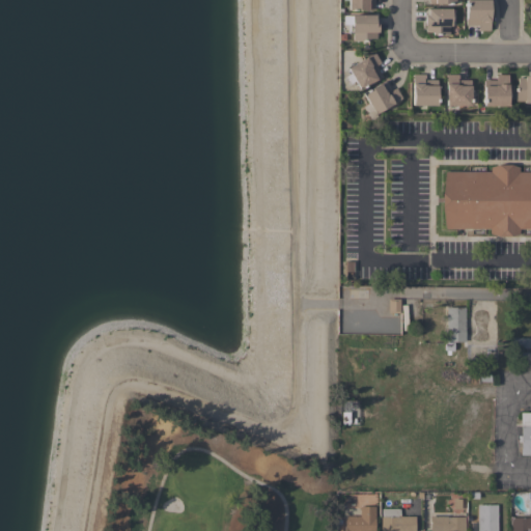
[(372,0),(372,9),(347,9),(347,0),(372,0)]
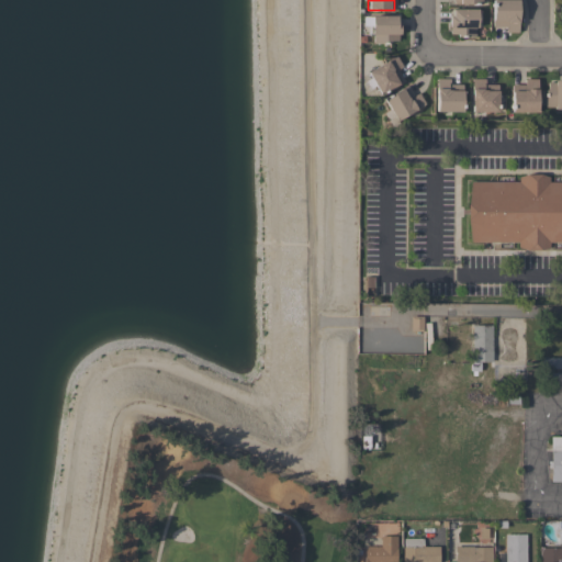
[(517,0),(517,32),(505,32),(505,26),(492,26),(492,3),(493,3),(493,0),(517,0)]
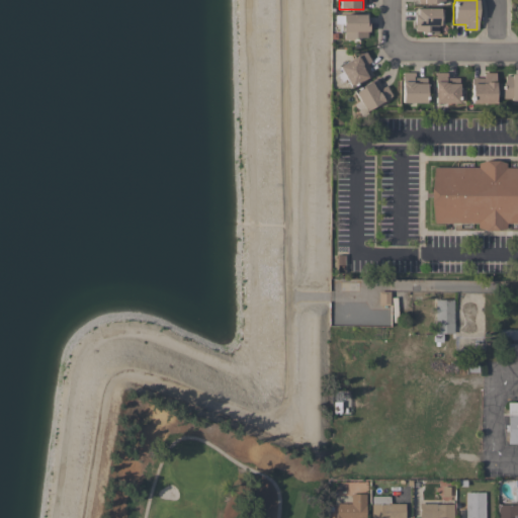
[(438,8),(438,25),(437,25),(437,33),(421,33),(421,30),(414,30),(414,24),(413,24),(413,14),(415,14),(415,8),(438,8)]
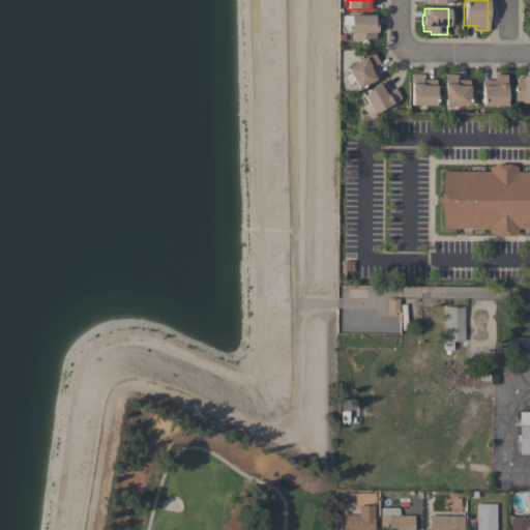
[(373,15),(373,21),(376,21),(376,32),(374,32),(375,38),(367,38),(367,40),(351,40),(351,32),(350,32),(350,15),(373,15)]
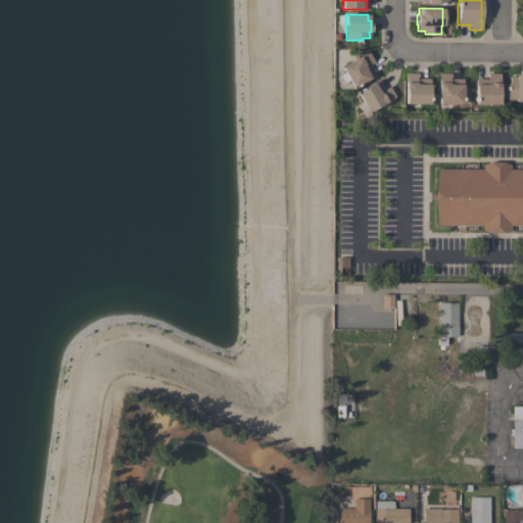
[(368,51),(374,61),(369,64),(375,75),(352,88),(340,67),(368,51)]
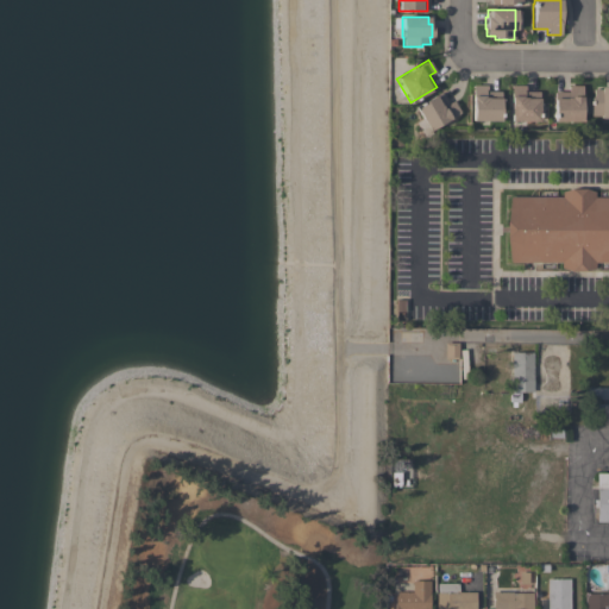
[(472,120),(472,85),(485,85),(485,90),(500,90),(500,120),(472,120)]
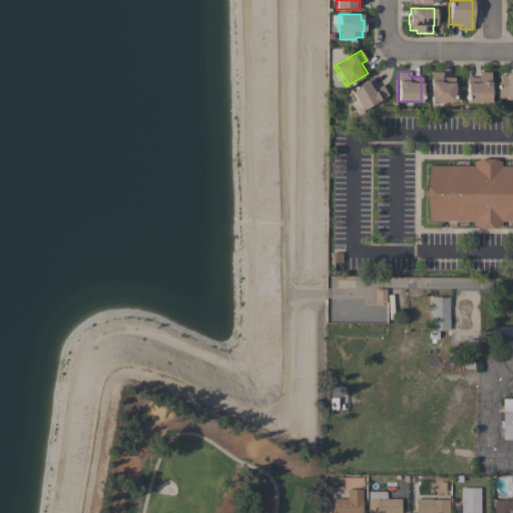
[(430,102),(430,71),(441,71),(441,77),(453,77),(453,102),(430,102)]
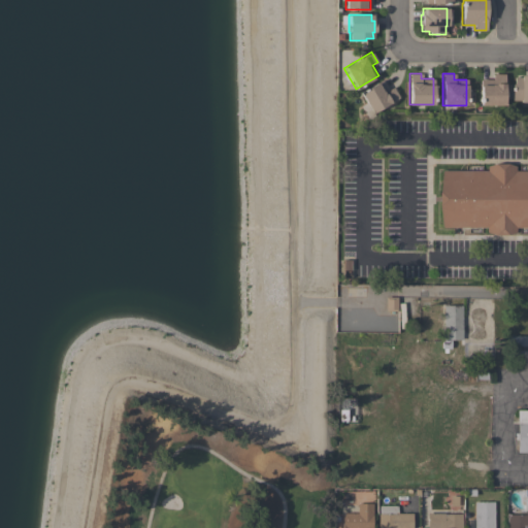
[(503,105),(480,105),(480,78),(492,79),(492,73),(504,73),(503,105)]
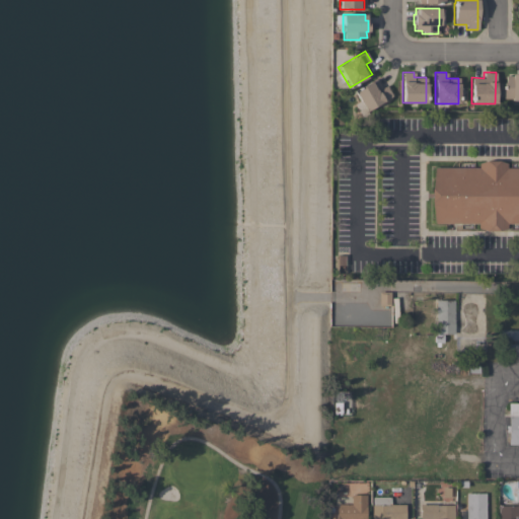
[(518,100),(511,100),(511,98),(503,98),(503,82),(505,82),(505,75),(510,75),(510,74),(518,74),(518,100)]
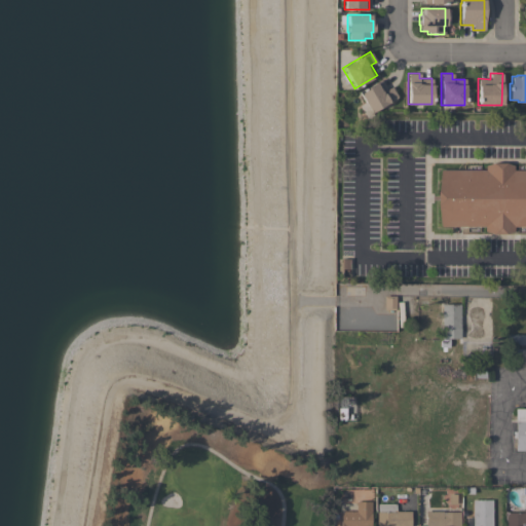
[(370,112),(359,92),(380,79),(386,89),(390,86),(397,97),(370,112)]
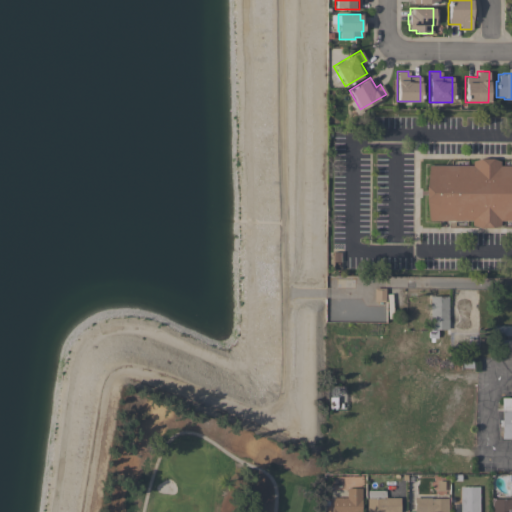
[(471,165),(471,161),(479,158),(492,159),(499,161),(499,166),(511,166),(511,220),(499,220),(499,225),(491,227),(479,228),(471,225),(471,220),(428,220),(423,198),(424,185),(428,165),(471,165)]
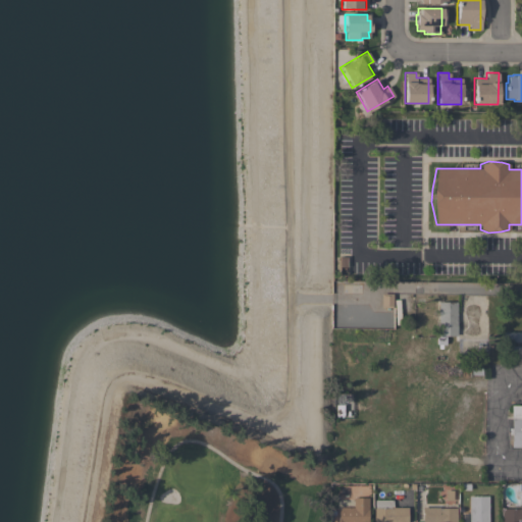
[(380,294),(393,294),(392,308),(380,308),(380,294)]
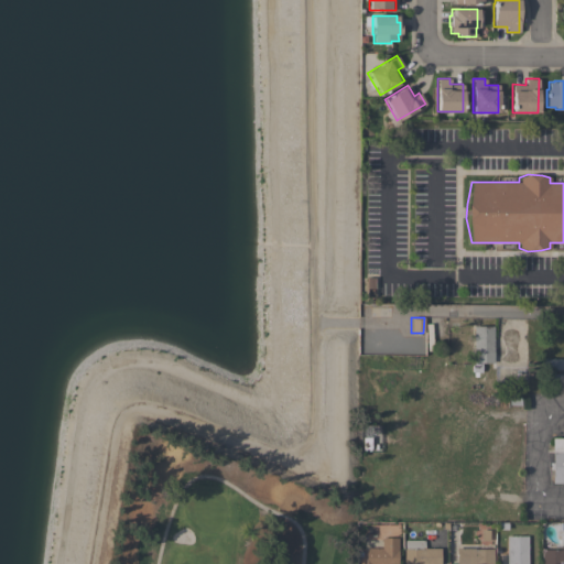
[(492,362),(481,362),(481,372),(472,372),(472,362),(474,362),(473,326),(492,326),(492,362)]
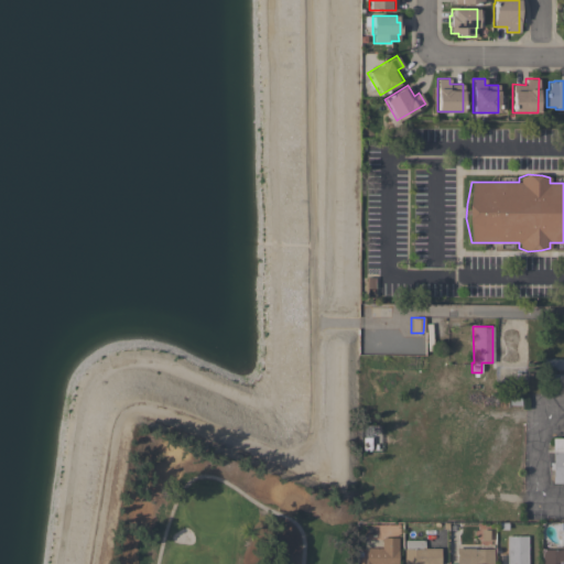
[(563,358),(563,384),(545,384),(545,373),(563,373),(563,369),(544,369),(543,359),(563,358)]
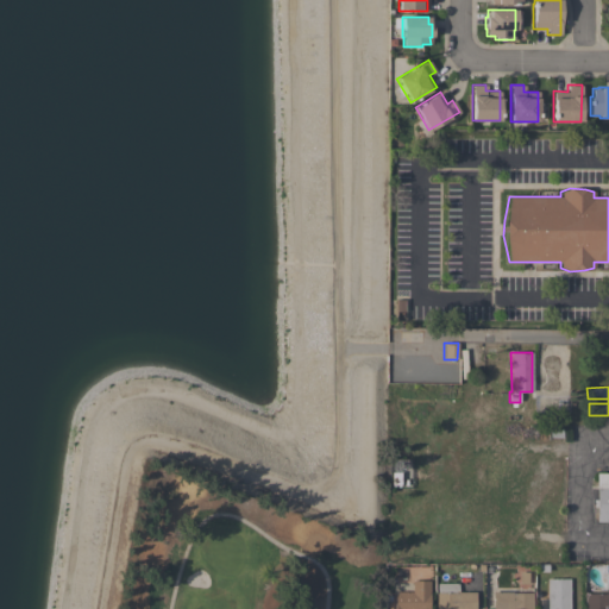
[(532,396),(532,410),(566,409),(566,395),(532,396)]
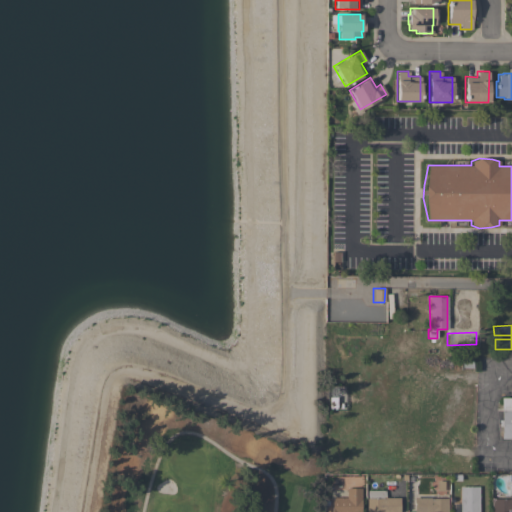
[(511,438),(501,438),(501,397),(511,397),(511,438)]
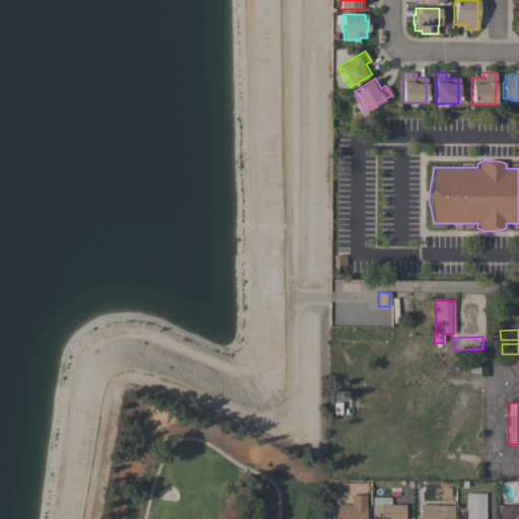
[(423,483),(423,496),(414,495),(414,489),(413,489),(413,487),(406,487),(408,483),(423,483)]
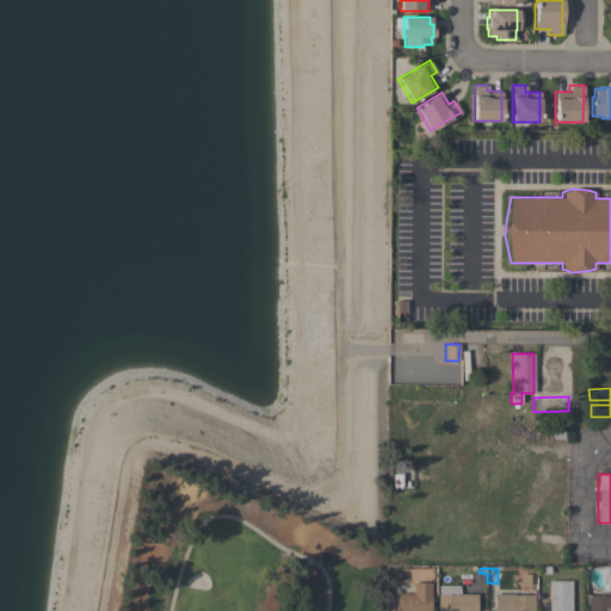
[(517,574),(534,574),(534,585),(530,585),(520,585),(520,584),(519,584),(517,581),(517,574)]
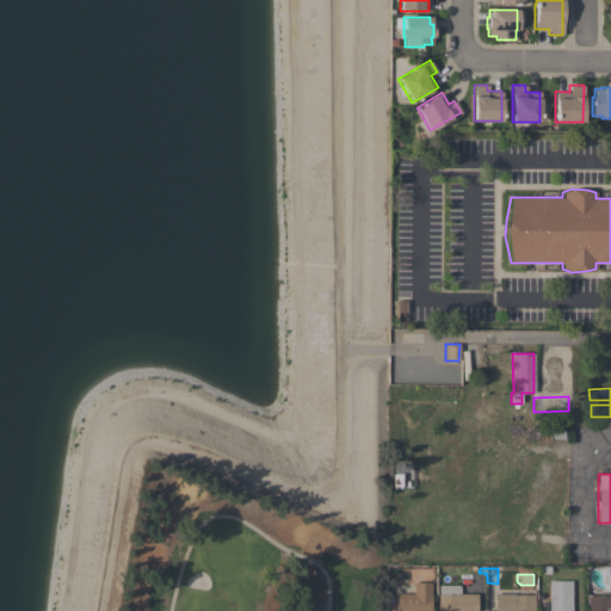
[(572,610),(542,610),(542,600),(549,600),(549,580),(572,580),(572,610)]
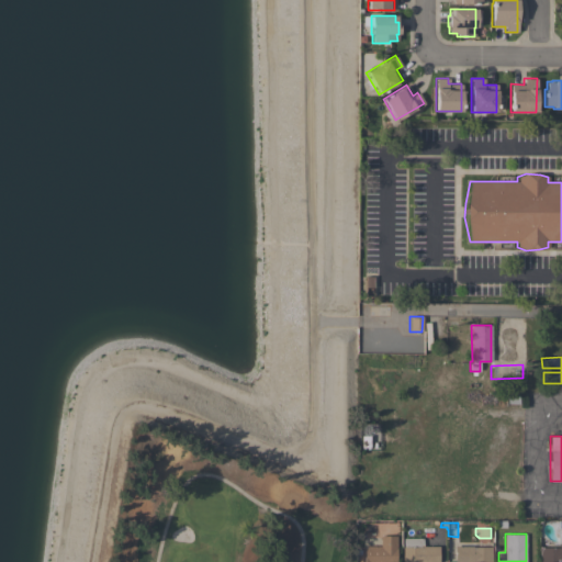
[(356,561),(363,561),(363,544),(379,544),(380,535),(395,535),(395,561),(356,561)]
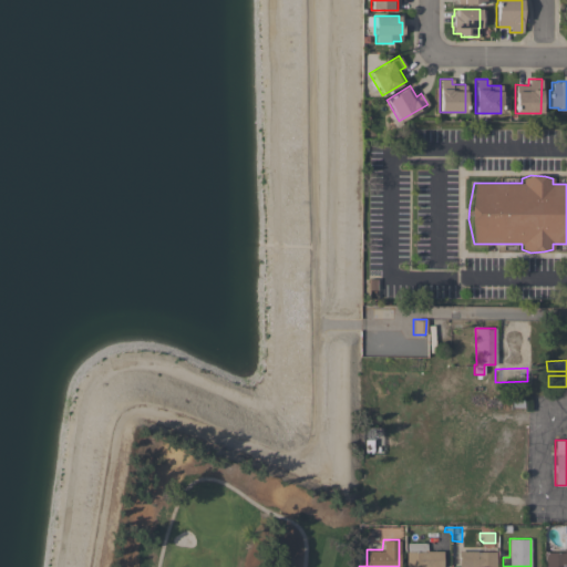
[(405,566),(405,552),(406,552),(406,543),(426,543),(426,550),(442,550),(442,566),(405,566)]
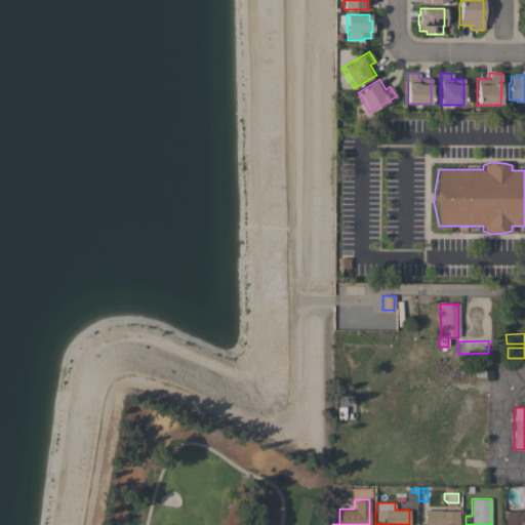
[(458,511),(458,524),(425,524),(425,510),(441,510),(441,511),(458,511)]
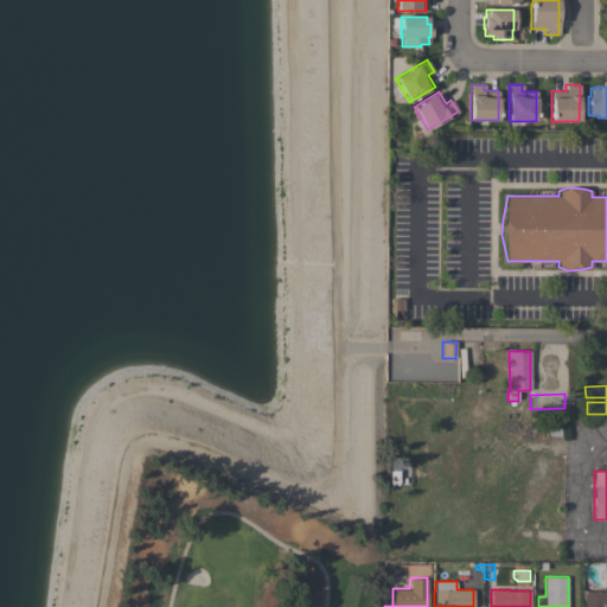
[(583,606),(583,592),(604,592),(604,590),(606,590),(606,606),(583,606)]
